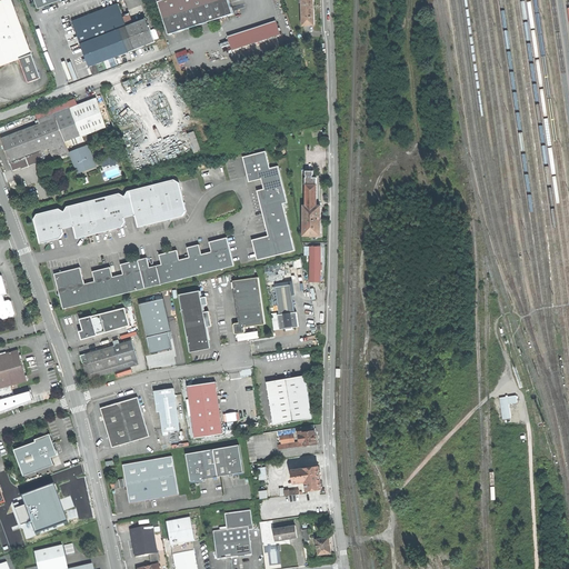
[(0,0),(0,65),(20,58),(21,57),(20,52),(30,48),(11,0),(0,0)]
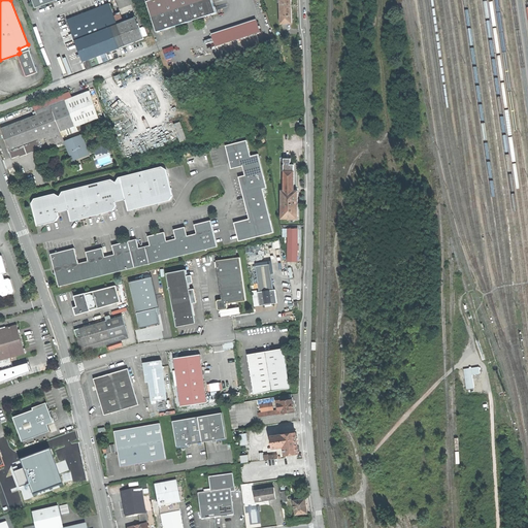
[(146,0),(157,31),(186,21),(218,10),(213,0),(146,0)]
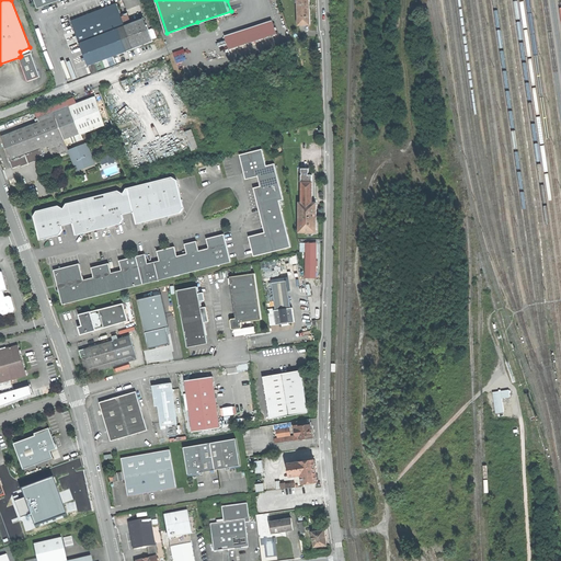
[(308,0),(296,0),(297,23),(309,22),(308,0)]
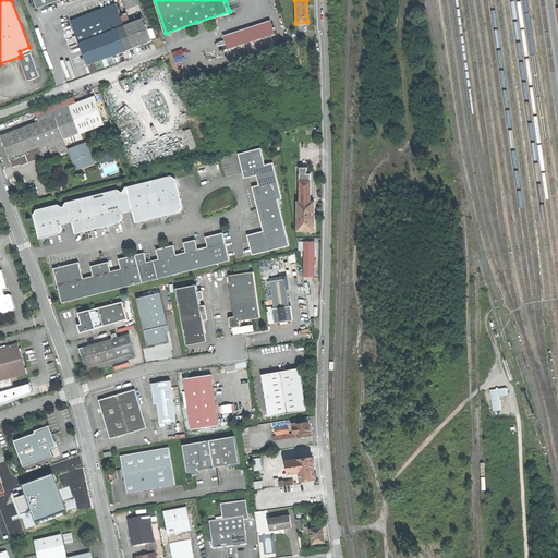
[(70,20),(79,43),(117,27),(116,24),(123,21),(114,1),(70,20)]
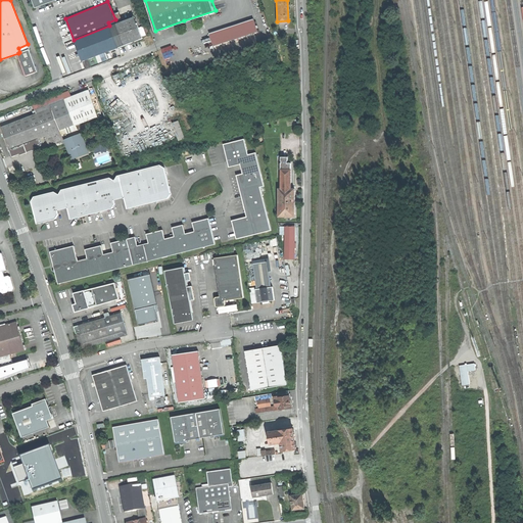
[(134,15),(116,22),(125,44),(142,37),(134,15)]
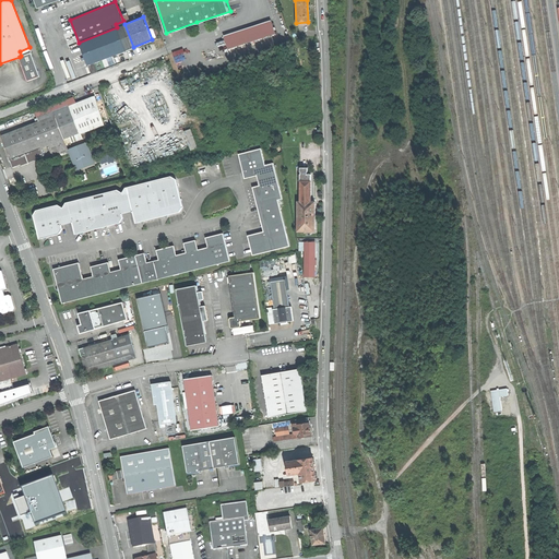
[(83,54),(87,64),(133,47),(125,24),(123,21),(116,24),(117,27),(79,43),(83,54)]
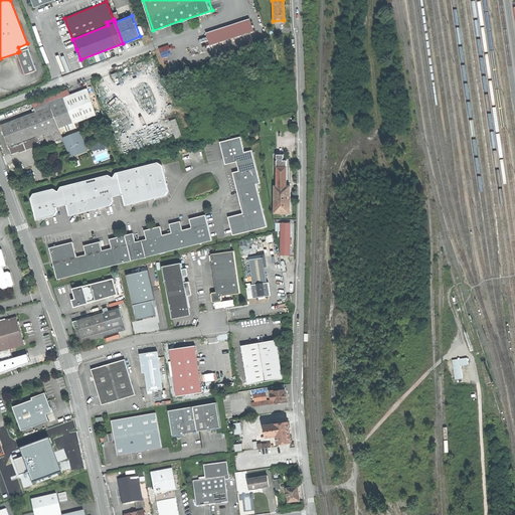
[(211,43),(255,32),(252,19),(208,31),(211,43)]
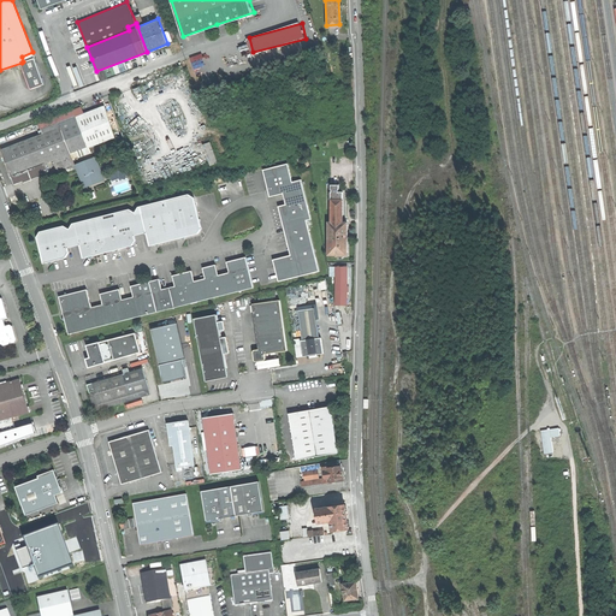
[(45,83),(35,58),(23,61),(22,63),(31,88),(45,83)]
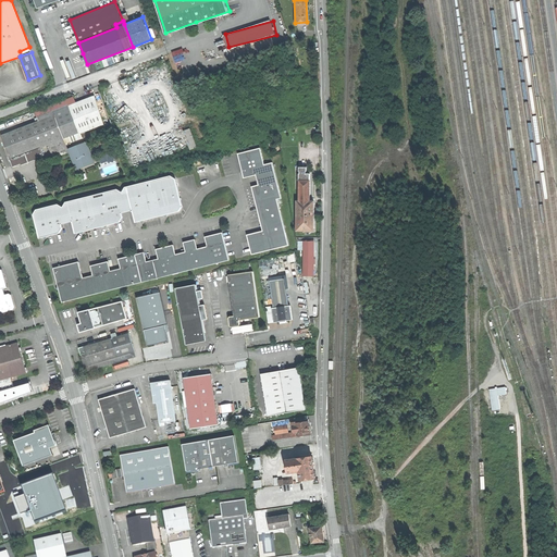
[(95,94),(75,101),(86,130),(106,122),(95,94)]
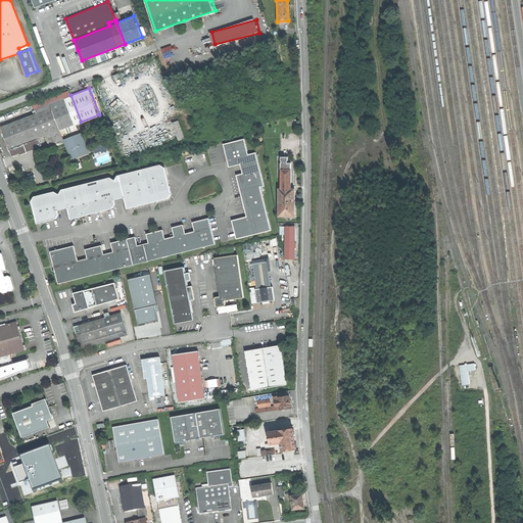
[(33,102),(37,112),(51,107),(50,102),(70,95),(68,89),(33,102)]
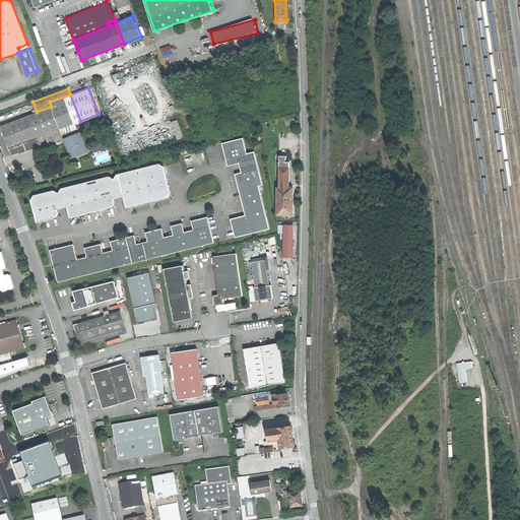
[(50,102),(51,107),(59,129),(75,123),(80,121),(70,94),(50,102)]
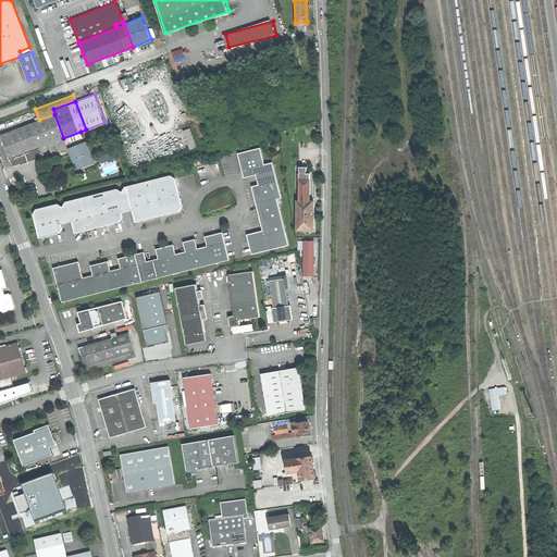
[(39,120),(1,134),(5,147),(10,158),(40,146),(48,143),(53,156),(69,150),(67,148),(65,141),(63,138),(54,114),(39,120)]
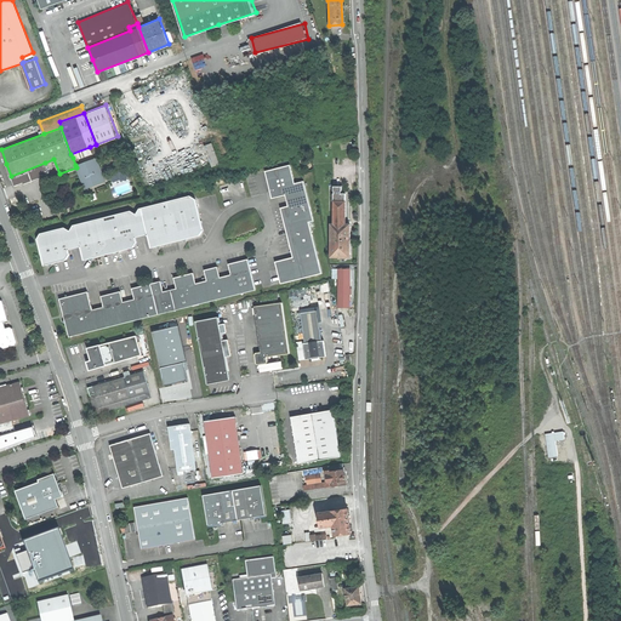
[(215,142),(206,144),(215,166),(222,164),(215,142)]
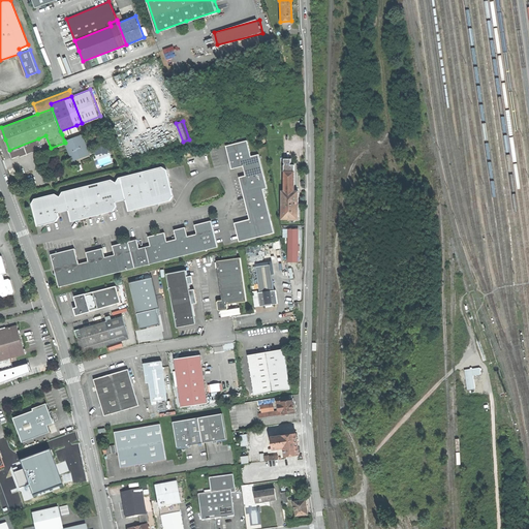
[(78,129),(76,125),(60,131),(62,134),(78,129)]
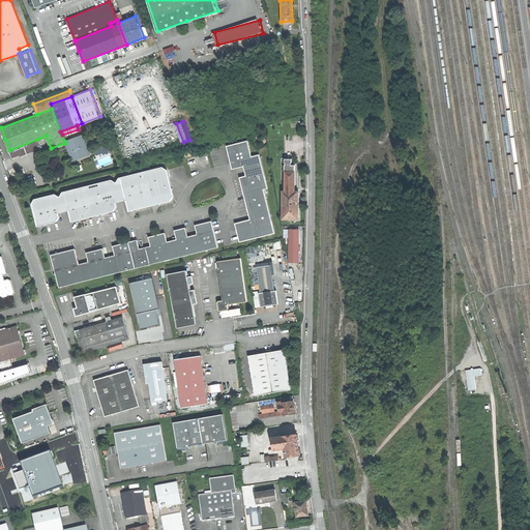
[(81,135),(64,141),(65,143),(71,160),(89,153),(81,135)]
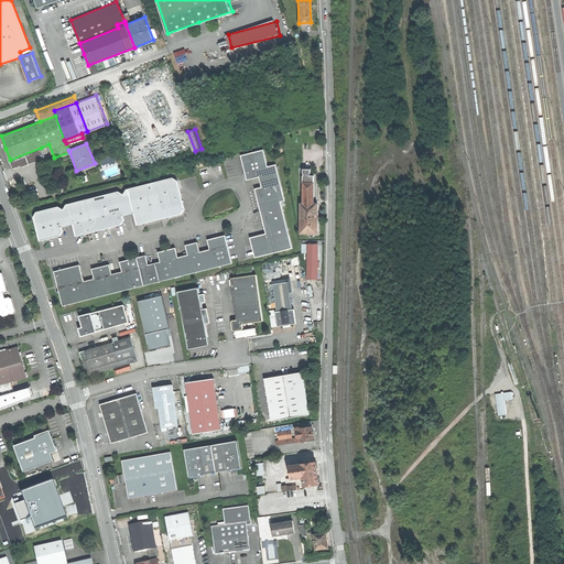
[(44,155),(41,148),(10,160),(13,167),(21,164),(21,166),(38,160),(38,159),(44,155)]
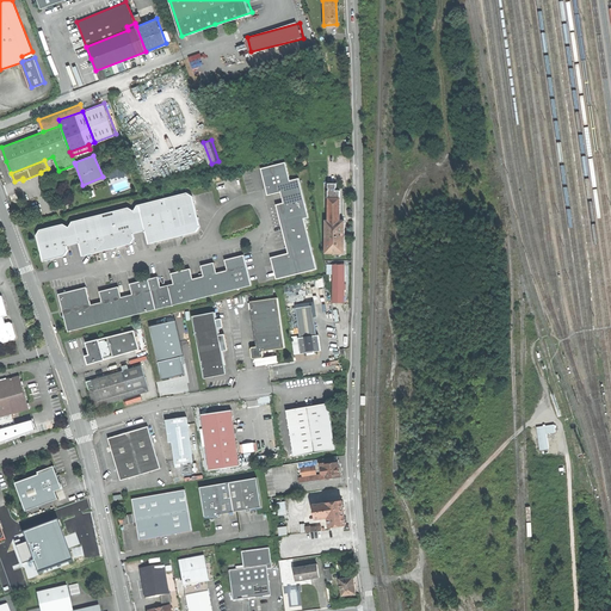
[(277,278),(318,267),(306,218),(310,217),(300,178),(291,179),(287,161),(261,167),(269,195),(283,191),(285,202),(277,204),(289,252),(271,257),(277,278)]
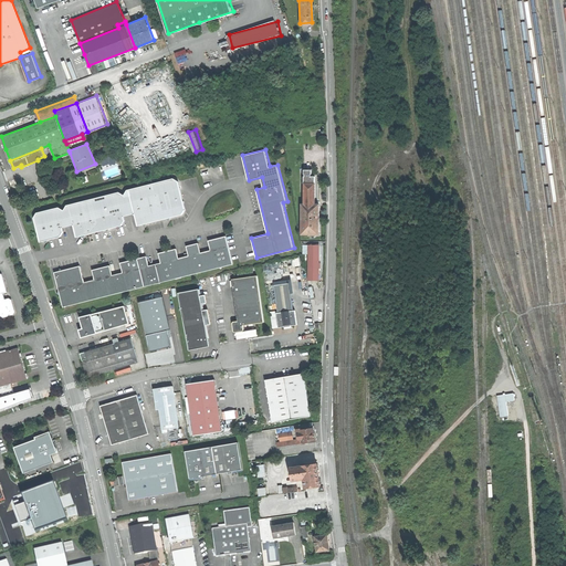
[(117,164),(116,155),(102,156),(103,165),(117,164)]
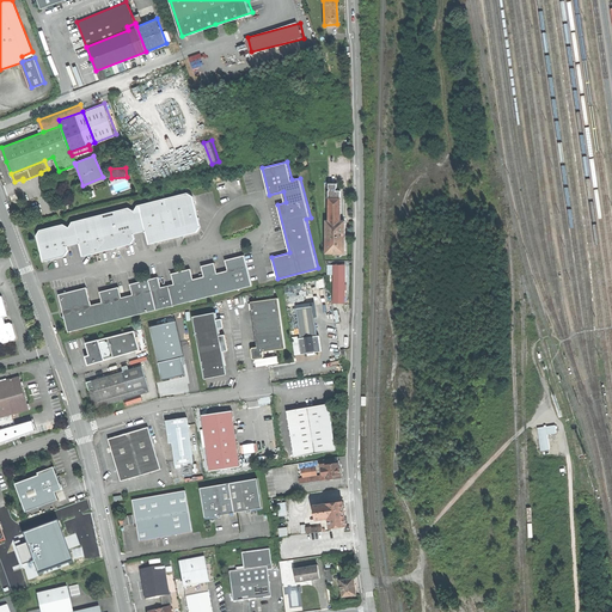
[(335,183),(334,197),(346,199),(347,190),(342,190),(343,183),(335,183)]
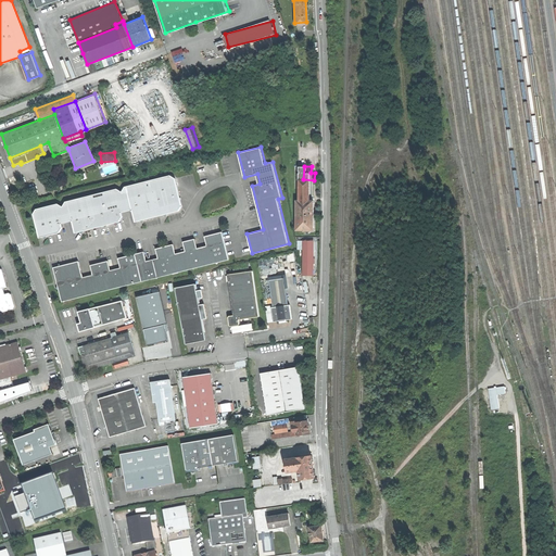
[(64,205),(59,203),(37,209),(32,218),(36,222),(37,225),(38,229),(35,235),(48,242),(50,237),(52,238),(61,236),(64,229),(62,224),(72,222),(75,231),(81,236),(98,231),(100,228),(105,231),(108,228),(122,225),(124,220),(122,212),(131,210),(134,217),(143,223),(146,219),(160,215),(161,213),(166,216),(168,213),(180,211),(184,204),(176,177),(172,174),(127,185),(124,190),(118,187),(66,201),(64,205)]
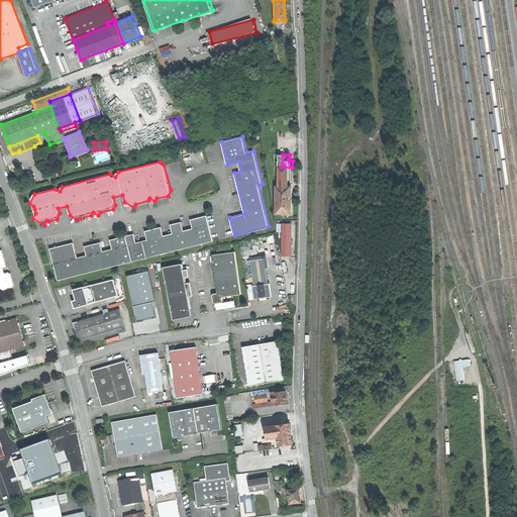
[(282,167),(282,186),(291,187),(292,168),(282,167)]
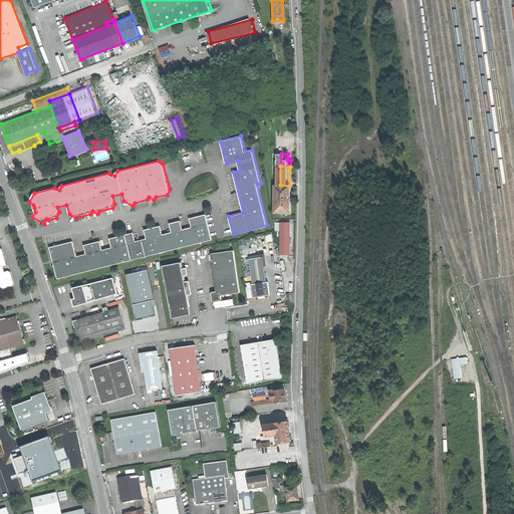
[(275,212),(291,213),(292,200),(293,186),(289,186),(280,185),(276,185),(275,212)]
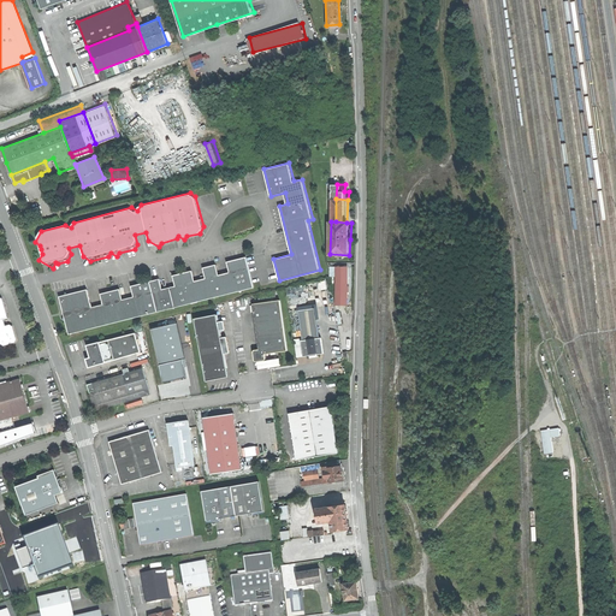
[(161,278),(152,280),(160,312),(255,286),(247,255),(240,258),(241,260),(238,260),(235,261),(234,259),(227,261),(230,272),(220,274),(218,264),(203,267),(207,278),(196,280),(193,270),(185,271),(187,273),(181,274),(181,273),(175,274),(177,285),(178,288),(172,290),(171,286),(164,289),(161,278)]
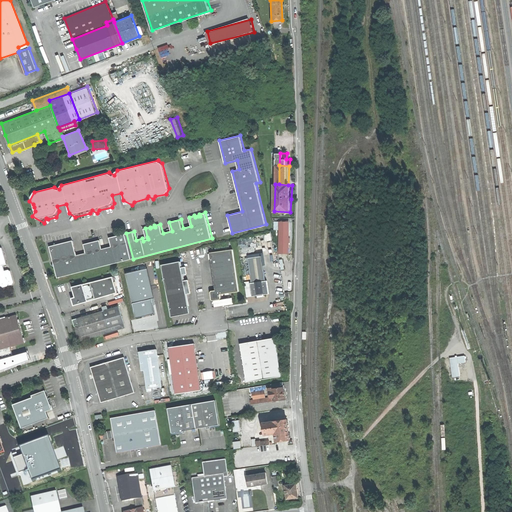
[(281,254),(290,254),(290,222),(281,222),(281,254)]
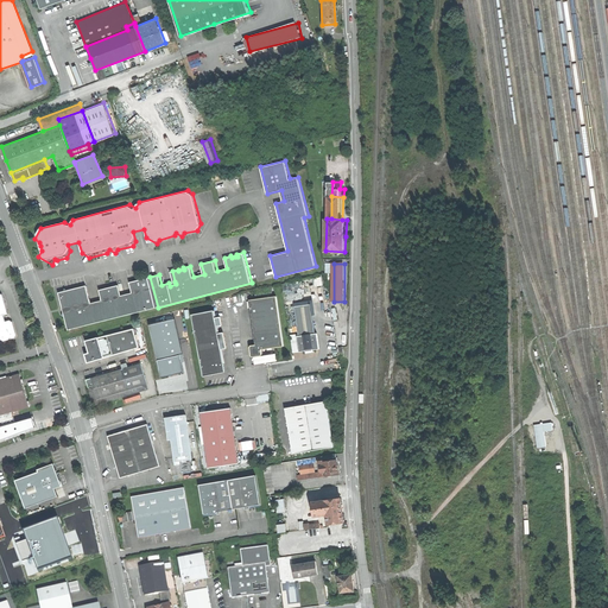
[(140,279),(140,280),(149,310),(158,308),(150,277),(140,279)]
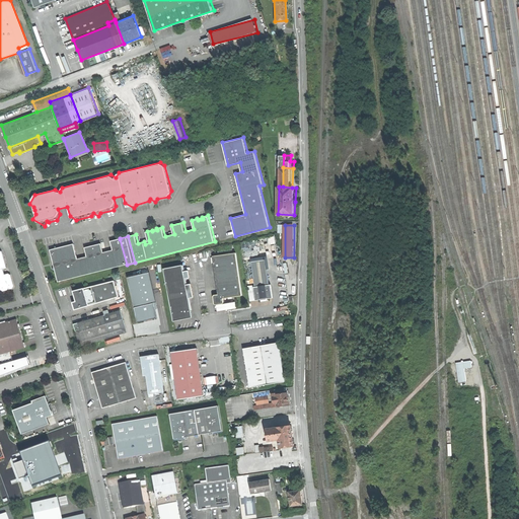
[(78,260),(74,243),(57,247),(57,246),(52,255),(54,264),(56,265),(54,269),(56,271),(59,283),(127,265),(120,239),(118,240),(117,238),(112,240),(114,249),(104,252),(102,242),(97,243),(97,245),(91,246),(91,245),(85,247),(88,256),(78,260)]
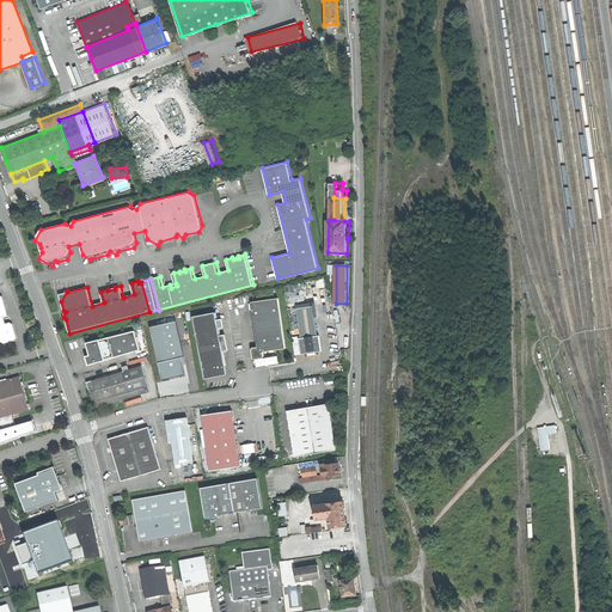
[(279,298),(252,301),(258,346),(254,346),(251,348),(252,355),(255,356),(262,355),(263,354),(262,350),(273,348),(286,347),(279,298)]
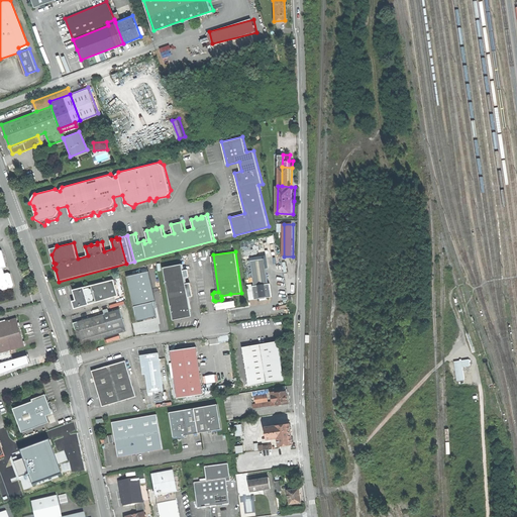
[(265,259),(250,261),(254,285),(252,286),(254,299),(260,298),(260,297),(266,296),(266,297),(272,296),(270,283),(268,284),(265,259)]
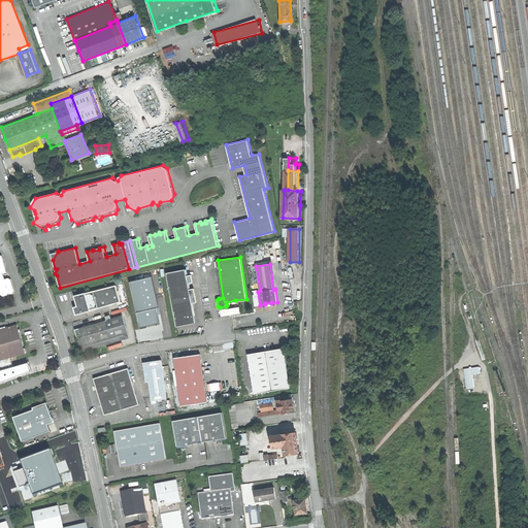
[(187,268),(168,271),(177,327),(187,325),(196,324),(193,303),(197,302),(194,288),(190,288),(189,283),(194,282),(192,274),(188,275),(187,268)]
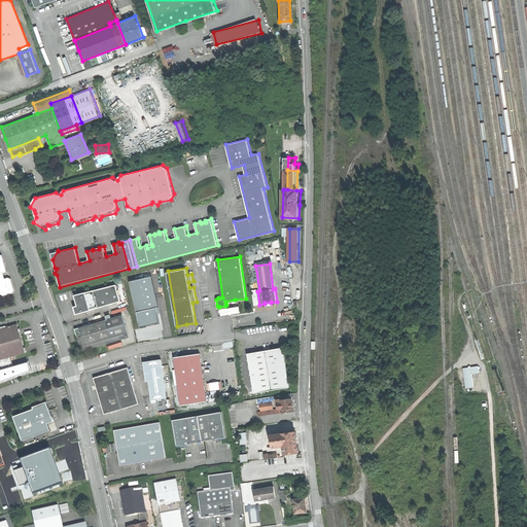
[(9,276),(5,278),(7,286),(0,287),(0,288),(1,293),(4,294),(14,291),(14,288),(11,277),(9,276)]
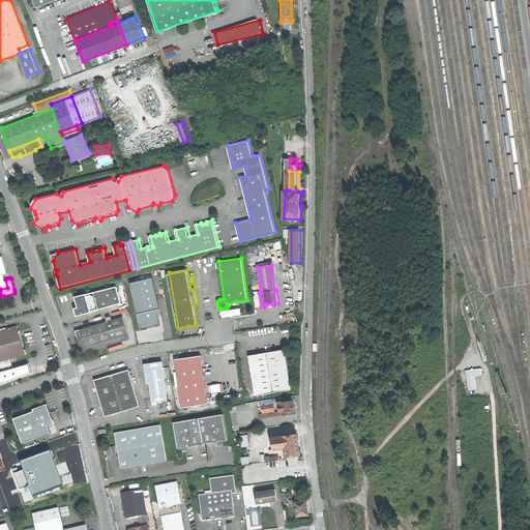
[(131,284),(134,292),(156,286),(154,278),(147,281),(147,285),(142,286),(141,282),(131,284)]
